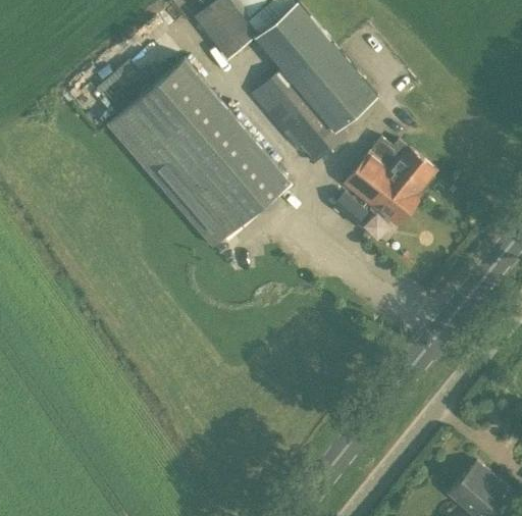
[(258,106),(295,151),(300,147),(314,165),(348,138),(340,129),(376,97),(297,3),(294,5),(289,0),(229,0),(229,1),(227,0),(218,0),(195,18),(227,62),(255,39),(281,70),(250,98),(258,106)]
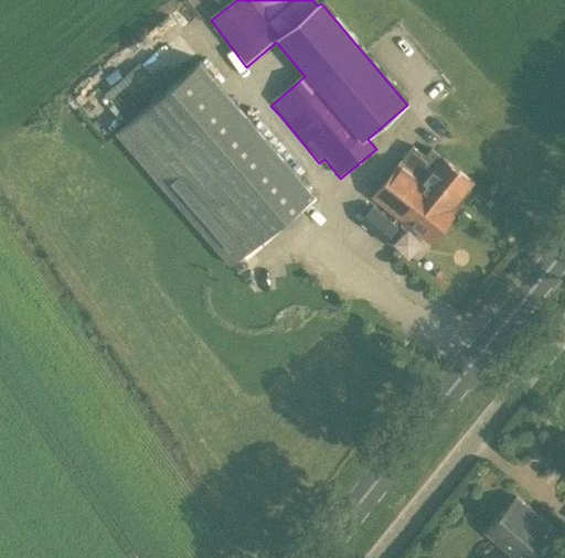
[(115,138),(228,270),(313,197),(199,65),(115,138)]
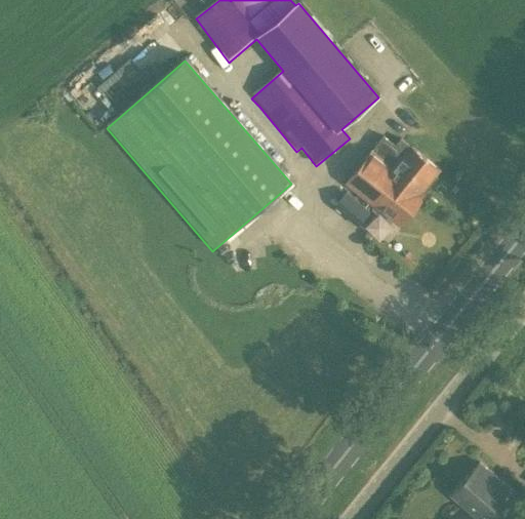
[(384,142),(373,154),(404,178),(402,182),(408,188),(403,194),(418,205),(423,199),(420,196),(439,172),(400,144),(395,151),(384,142)]
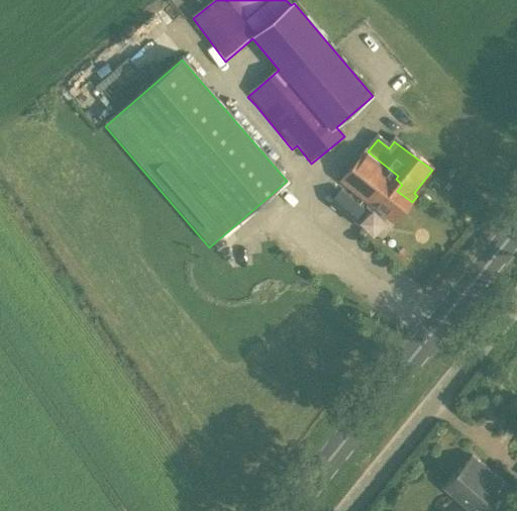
[(398,176),(368,151),(341,185),(394,225),(412,202),(397,191),(402,185),(396,179),(398,176)]
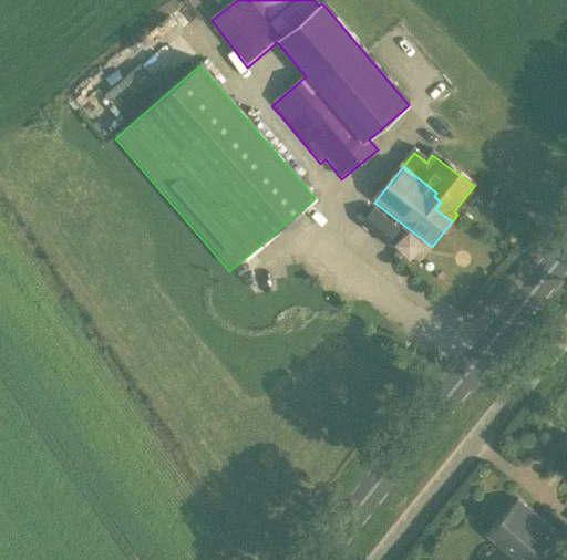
[(399,232),(374,210),(360,227),(384,249),(399,232)]
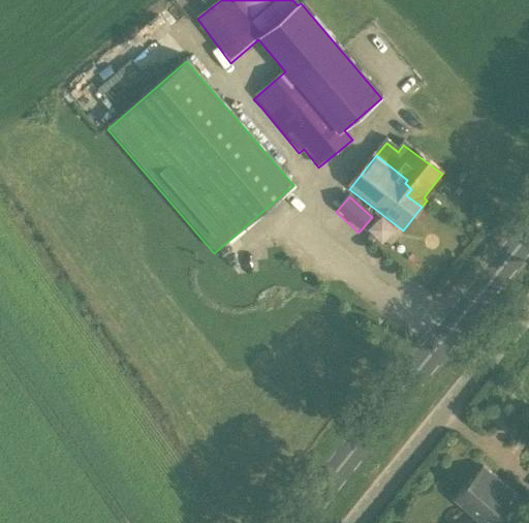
[(456,502),(478,522),(502,522),(519,503),(483,471),(456,502)]
